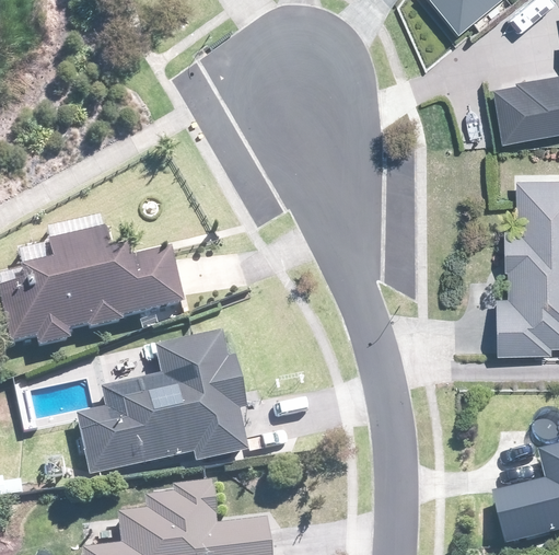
[(439,0),(464,29),(497,0),(439,0)]
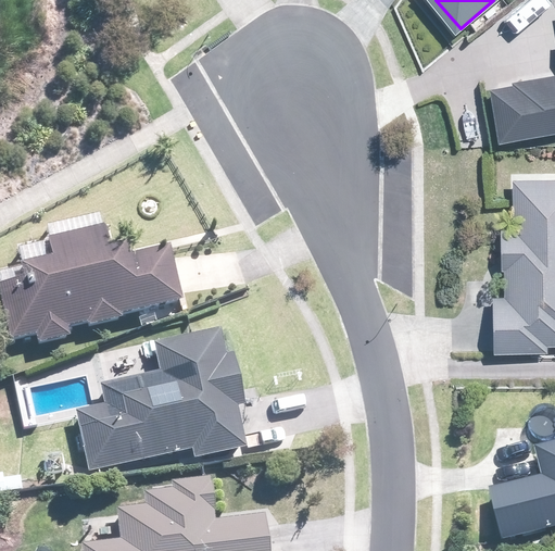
[(554,64),(487,77),(497,135),(554,125),(554,64)]
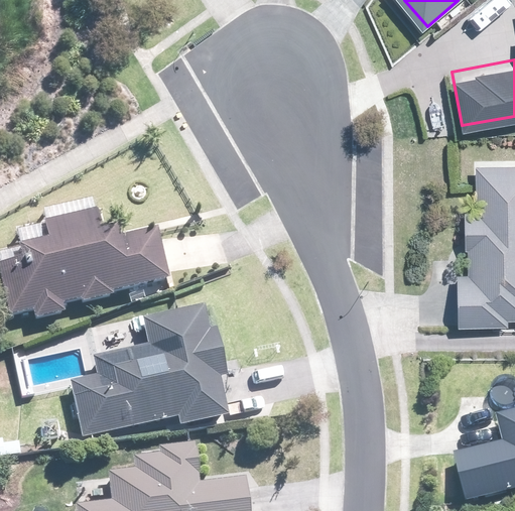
[(514,160),(477,161),(478,205),(468,205),(469,267),(464,267),(464,322),(509,322),(509,315),(514,314),(514,160)]
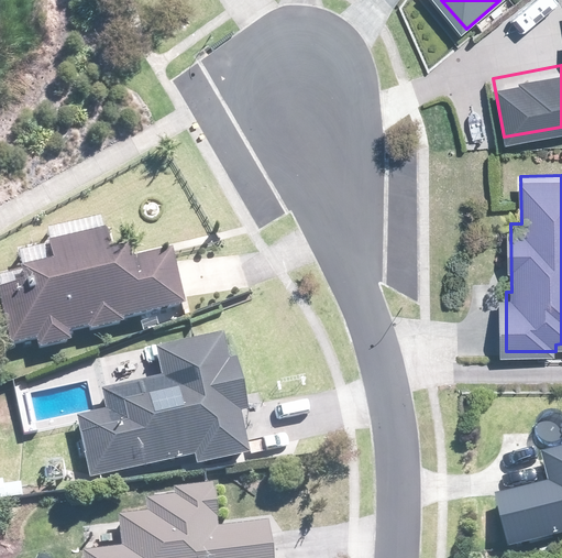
[(124,321),(123,317),(185,301),(171,247),(138,255),(134,242),(113,248),(107,222),(19,245),(23,265),(0,272),(0,301),(11,345),(35,338),(39,347),(73,338),(70,330),(89,326),(90,331),(124,321)]
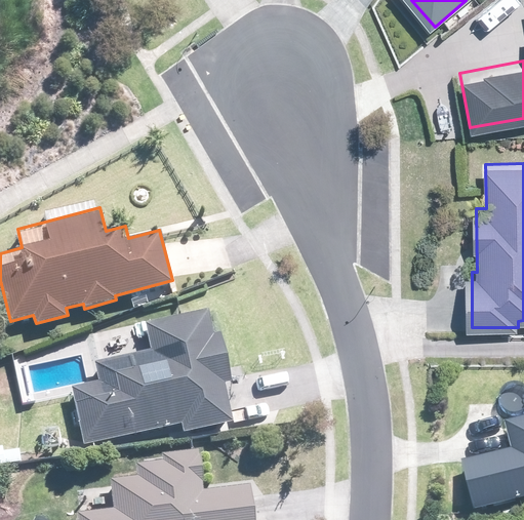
[(74,386),(85,441),(180,423),(182,431),(232,421),(224,378),(229,377),(219,329),(212,330),(208,309),(144,321),(145,327),(122,331),(126,351),(93,358),(97,381),(74,386)]
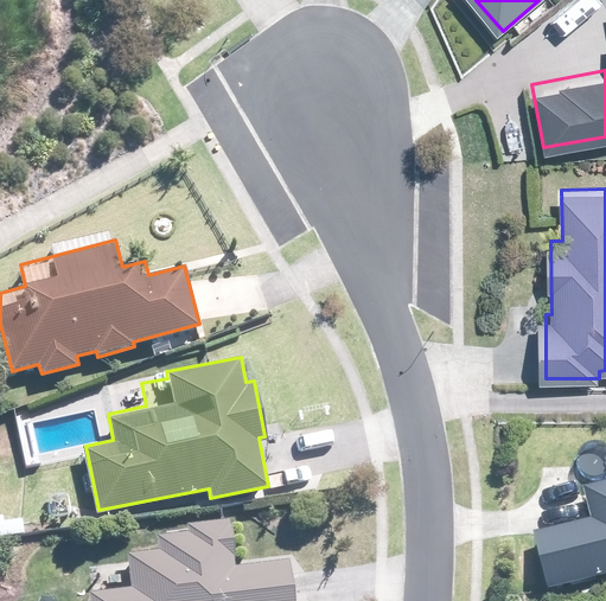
[(534,531),(549,589),(605,573),(605,479),(584,486),(592,515),(534,531)]
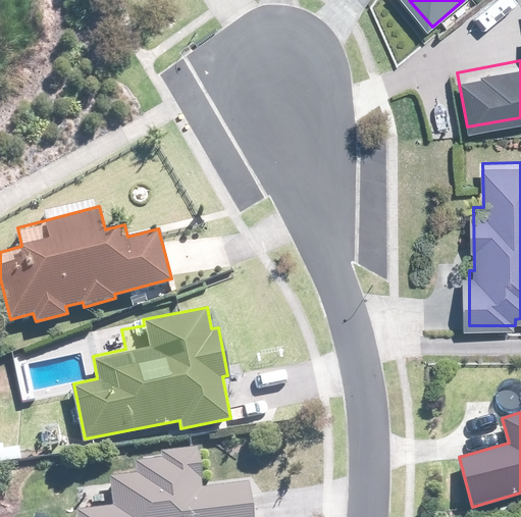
[(252,516),(248,480),(204,485),(199,445),(158,451),(159,457),(137,460),(138,470),(109,474),(113,504),(73,510),(73,516),(252,516)]
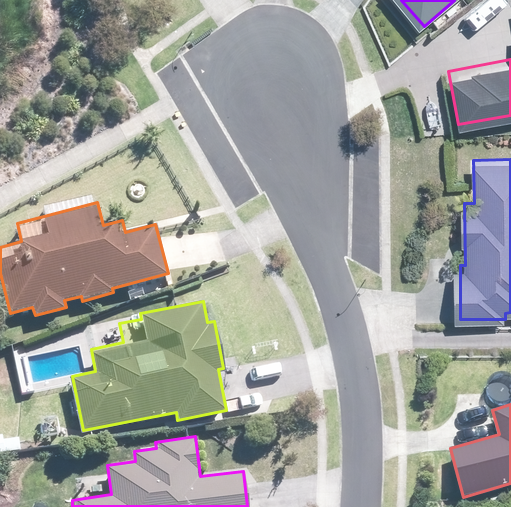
All buildings are outlined.
